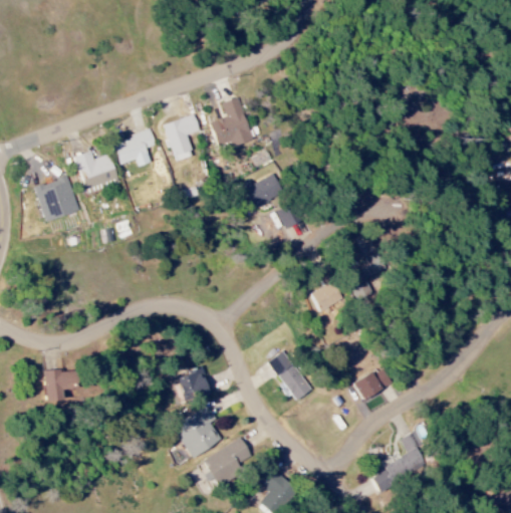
[(222,102),(227,116),(211,121),(218,144),(231,140),(233,146),(252,140),(238,97),(222,102)]
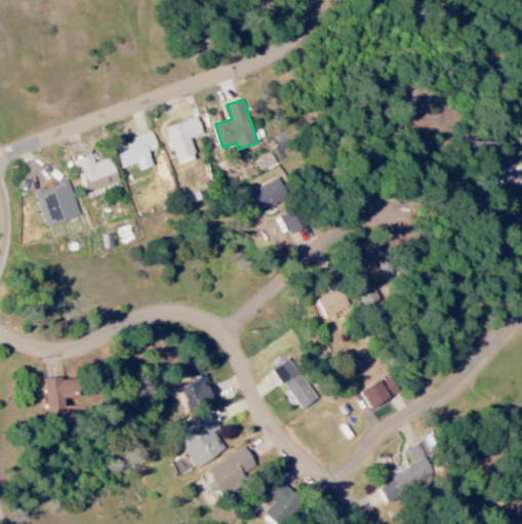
[(167,126),(178,165),(198,160),(191,137),(204,134),(199,117),(167,126)]
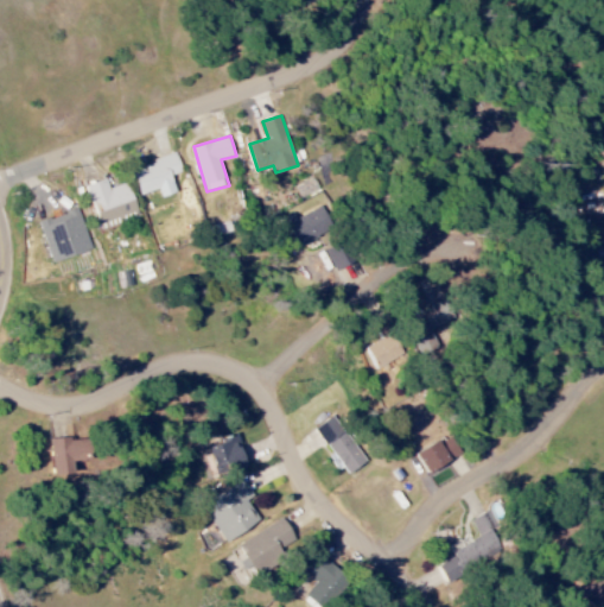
[(134,166),(142,194),(161,189),(164,197),(178,193),(173,175),(184,171),(179,155),(134,166)]
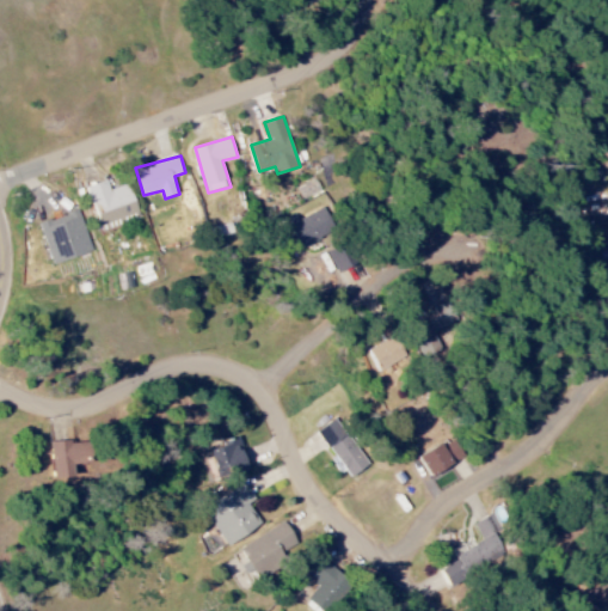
[(86,187),(104,231),(123,224),(121,218),(140,211),(129,183),(111,189),(108,178),(86,187)]
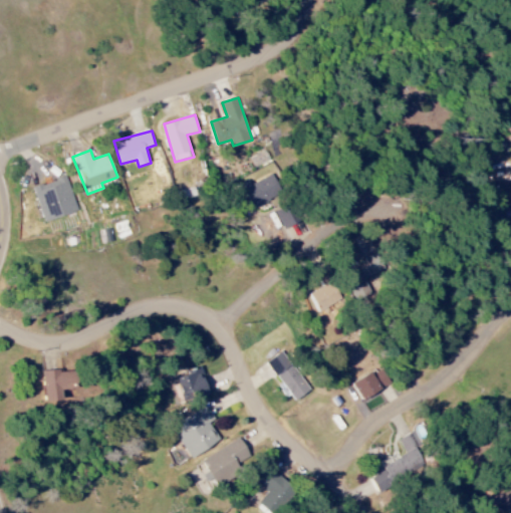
[(250,179),(242,183),(253,207),(282,194),(273,175),(252,184),(250,179)]
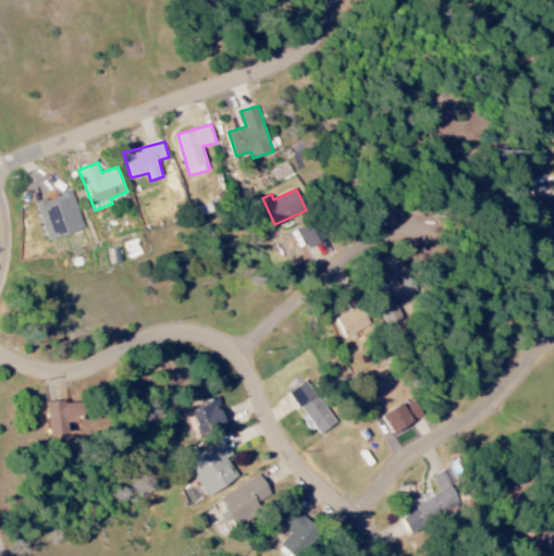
[(49,241),(85,229),(73,190),(36,202),(49,241)]
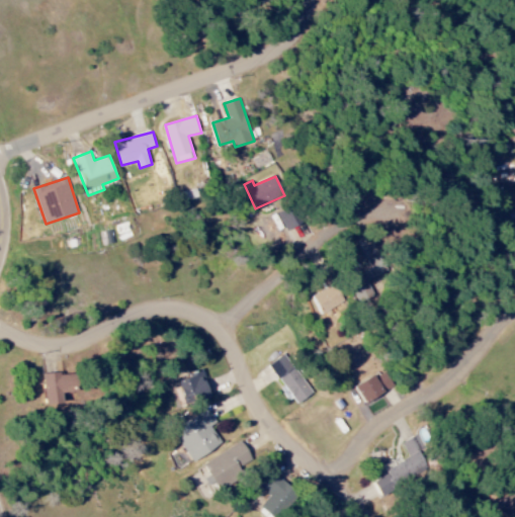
[(509,213),(514,211),(514,204),(512,205),(510,197),(505,198),(509,213)]
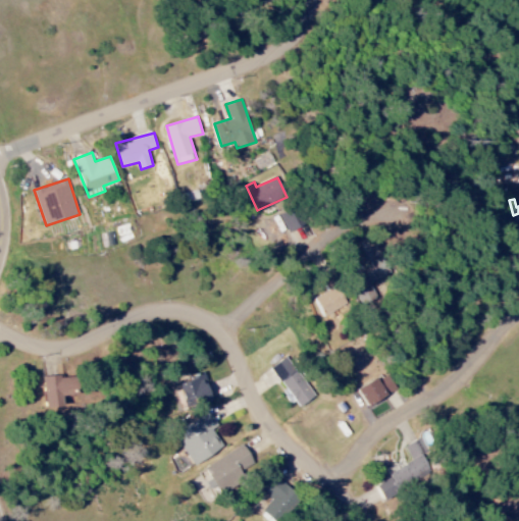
[(281,213),(289,231),(303,226),(296,208),(281,213)]
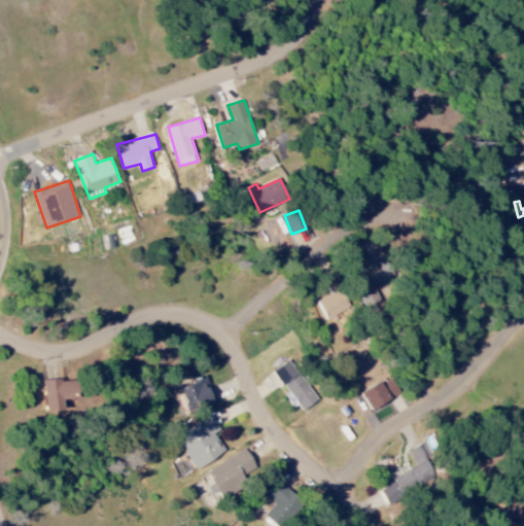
[(104,236),(108,249),(117,247),(114,234),(104,236)]
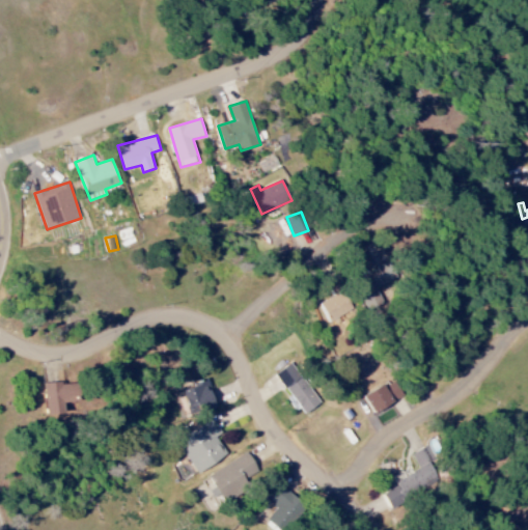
[(394,284),(387,266),(362,275),(366,286),(372,284),(374,291),(394,284)]
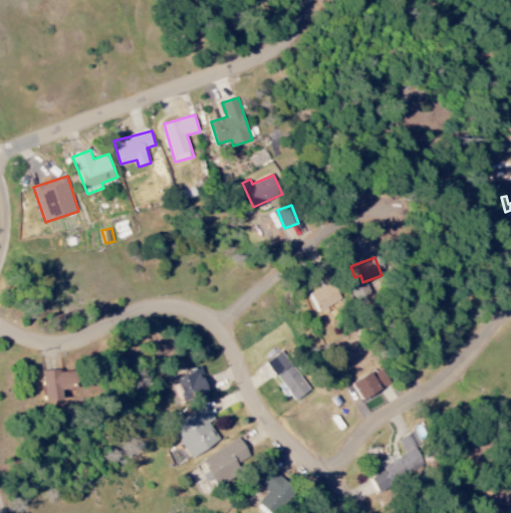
[(320,311),(342,299),(330,277),(321,282),(324,286),(310,293),(320,311)]
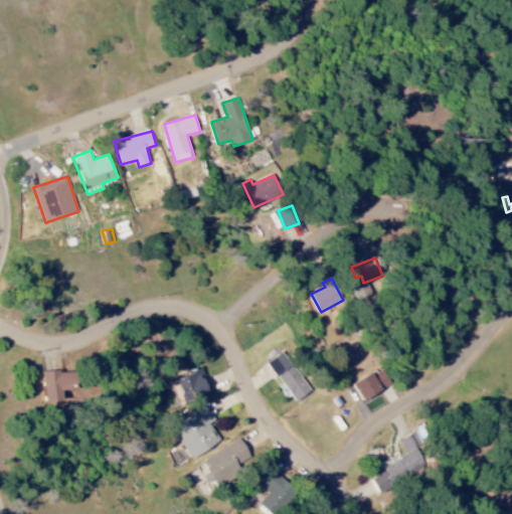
[(297,401),(312,391),(284,352),(269,362),(297,401)]
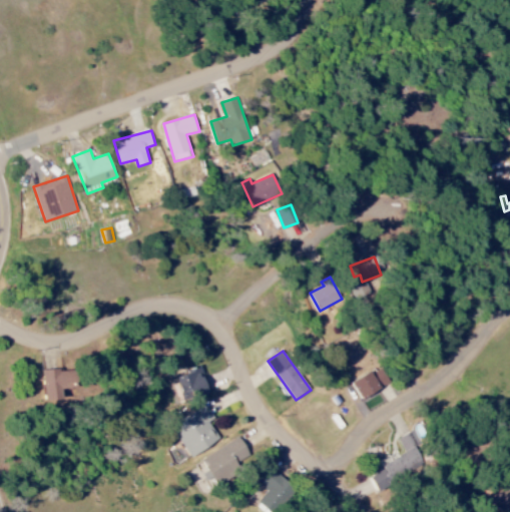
[(71,399),(69,389),(78,387),(75,368),(44,372),(48,402),(71,399)]
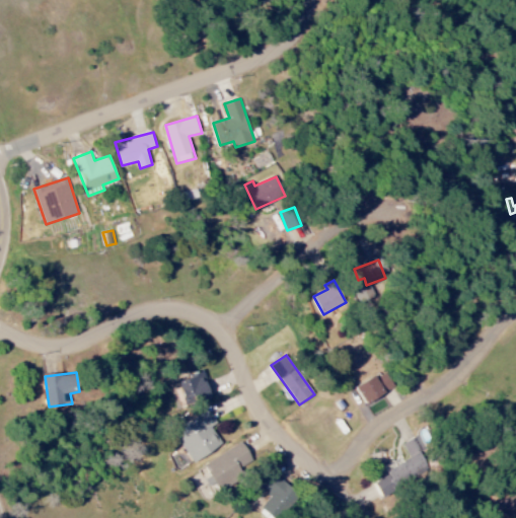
[(396,389),(388,372),(358,386),(366,403),(396,389)]
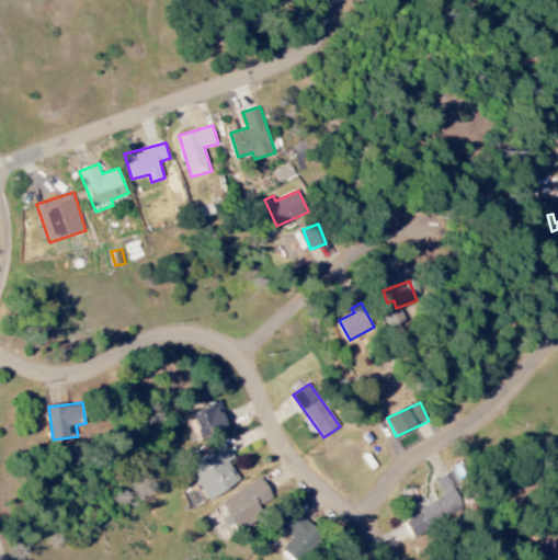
[(203,437),(230,430),(224,403),(196,410),(203,437)]
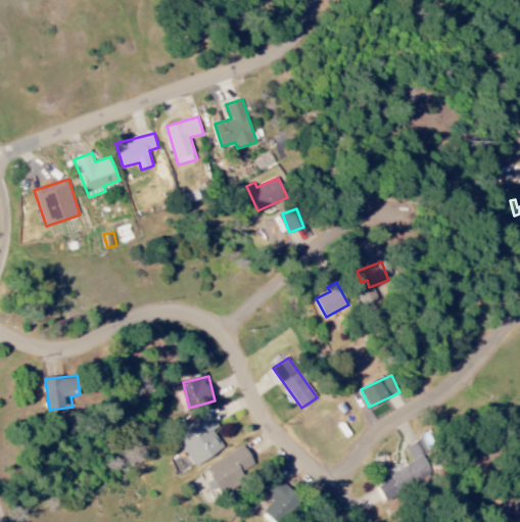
[(177,435),(195,467),(226,448),(215,430),(220,427),(211,414),(177,435)]
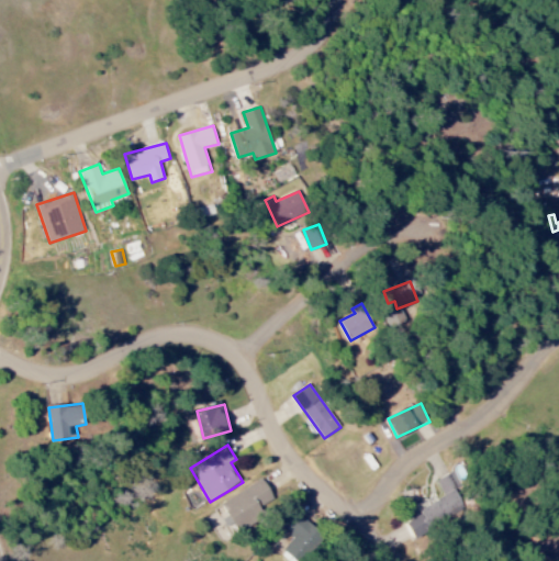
[(415,540),(468,509),(456,490),(464,485),(455,471),(437,481),(444,492),(417,507),(421,513),(404,522),(415,540)]
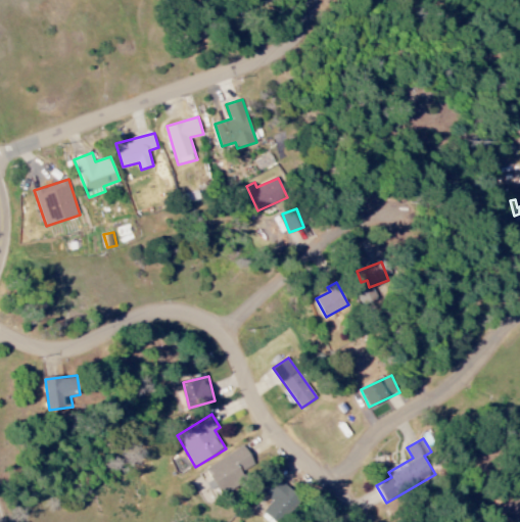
[(247,482),(242,472),(256,466),(247,446),(202,468),(217,496),(247,482)]
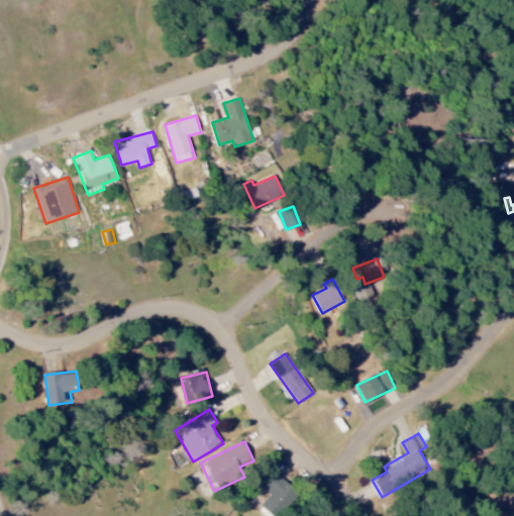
[(281,515),(299,491),(271,471),(261,486),(271,493),(261,507),(272,515),(281,515)]
